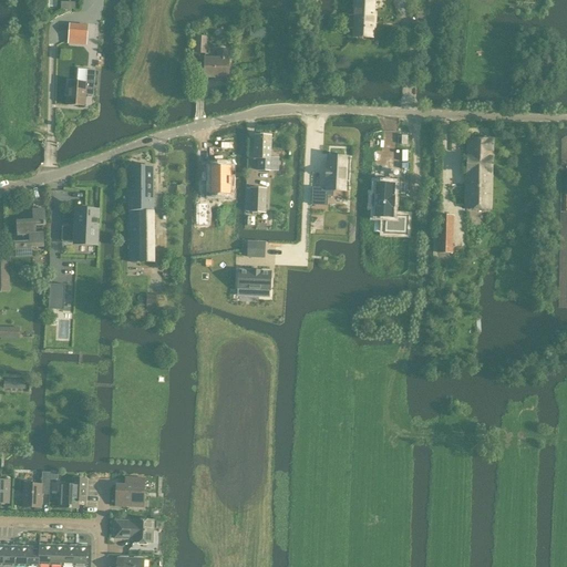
[(347,29),(353,30),(353,37),(372,38),(373,21),(375,19),(375,16),(373,13),(373,0),(354,0),(354,16),(347,16),(347,29)]
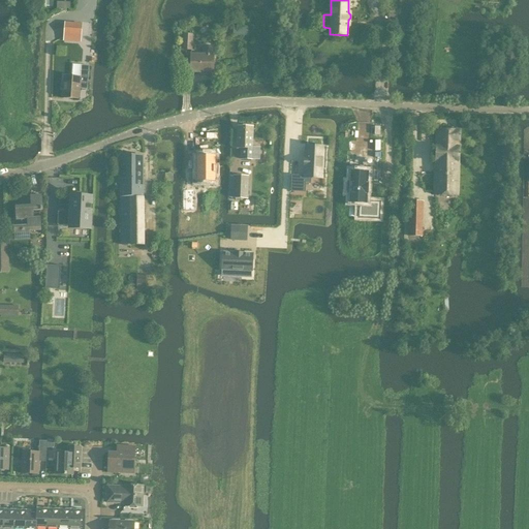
[(64,42),(69,42),(70,36),(82,36),(82,24),(65,23),(64,42)]
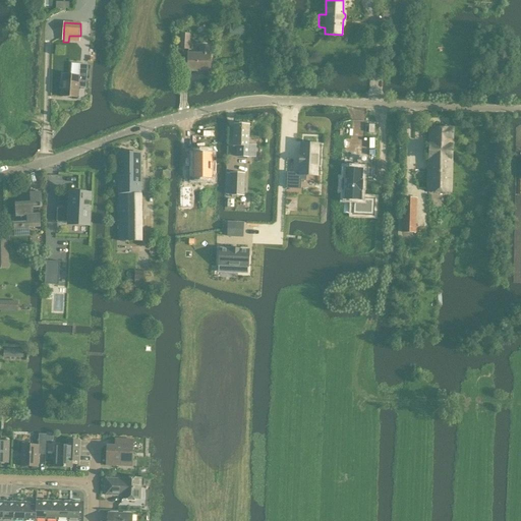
[(229,35),(229,36),(244,36),(244,26),(243,26),(230,26),(229,32),(229,35)]
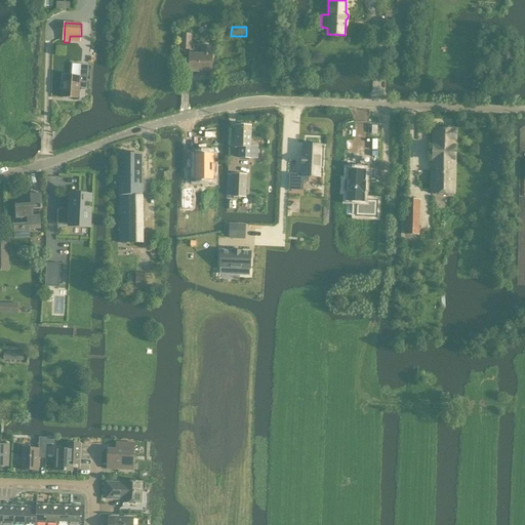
[(190,49),(191,35),(183,35),(182,49),(190,49)]
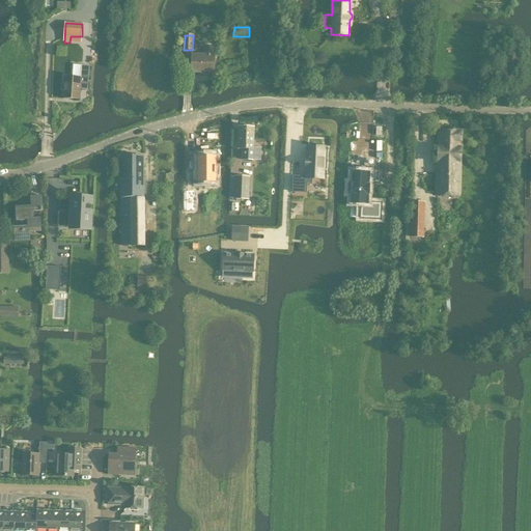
[(214,76),(215,55),(214,55),(214,47),(204,47),(204,55),(192,55),(191,73),(206,73),(206,75),(214,76)]
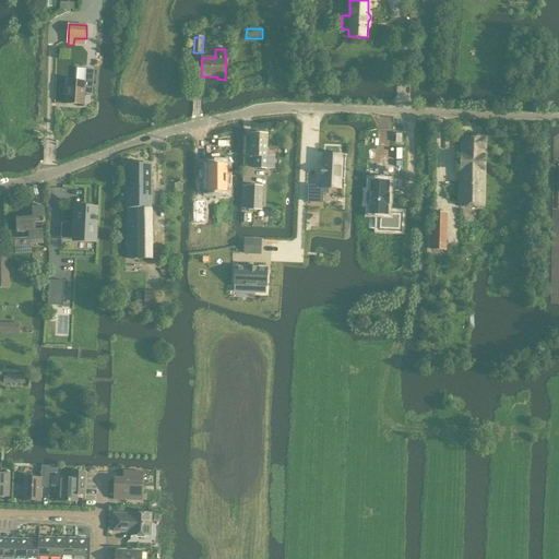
[(92,95),(94,70),(86,69),(78,68),(76,81),(68,81),(66,104),(84,105),(84,94),(92,95)]
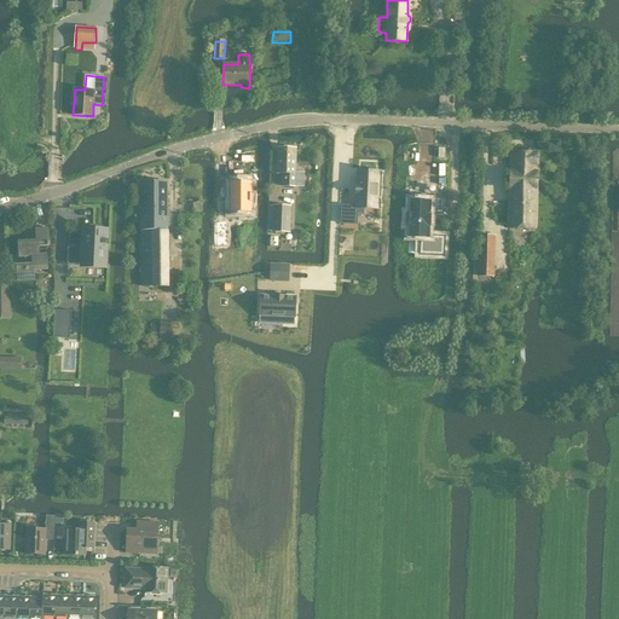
[(279,148),(278,174),(283,174),(283,186),(295,187),(296,173),(296,149),(279,148)]
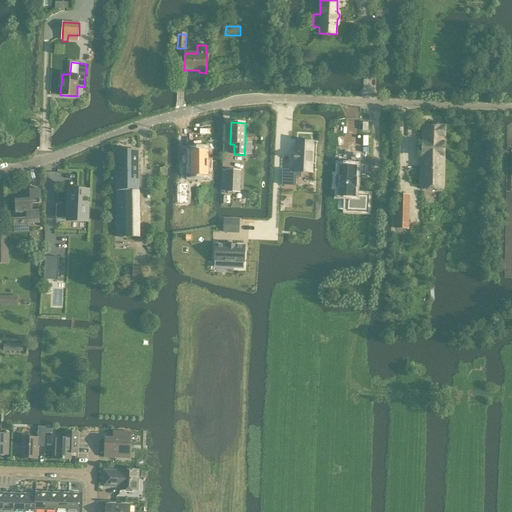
[(444,156),(446,126),(423,125),(420,187),(442,188),(444,156)]
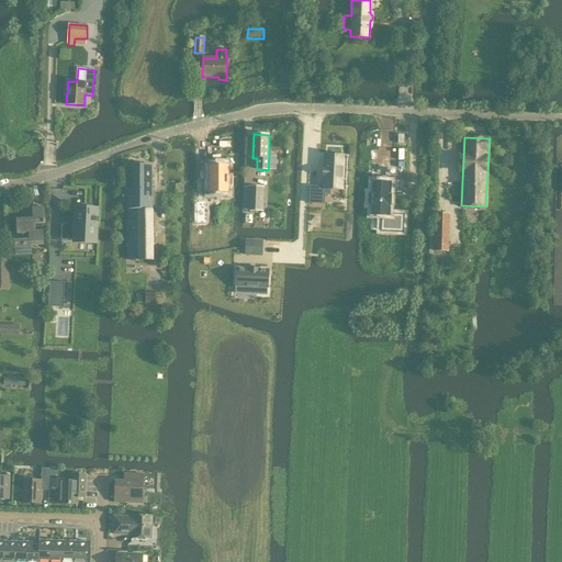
[(310,187),(310,203),(324,204),(325,194),(329,194),(330,189),(341,189),(343,179),(345,179),(346,169),(343,169),(344,157),(325,156),(325,168),(324,168),(324,178),(324,187),(310,187)]
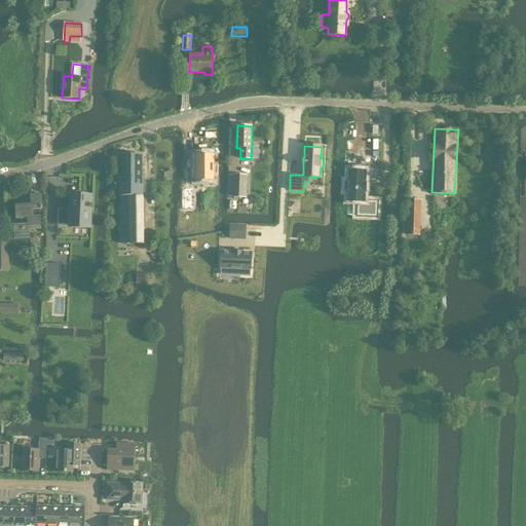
[(142,242),(143,154),(120,154),(120,242),(142,242)]
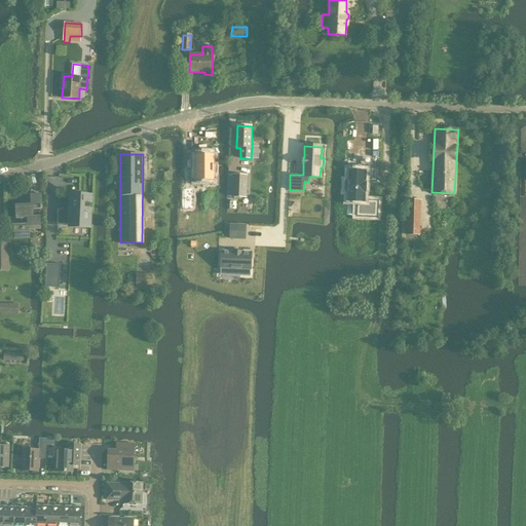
[(213,155),(196,155),(196,180),(214,180),(213,155)]
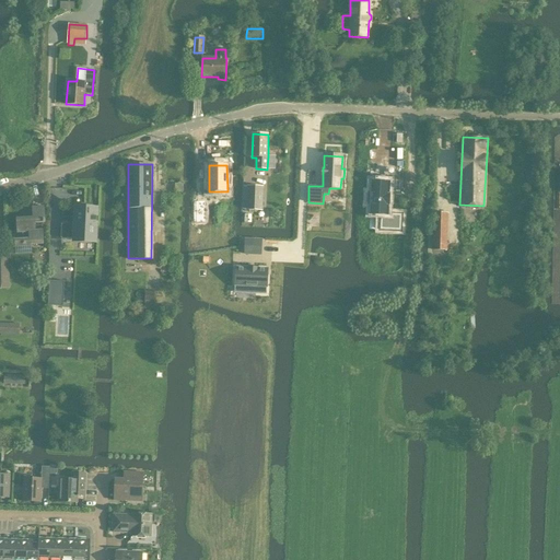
[(368,194),(368,203),(370,205),(370,214),(382,214),(381,230),(401,231),(403,213),(388,213),(389,183),(371,182),(371,194),(368,194)]
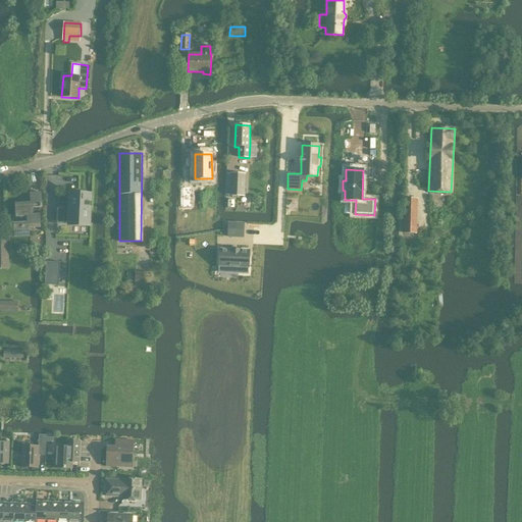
[(246,173),(231,173),(231,195),(246,195),(246,173)]
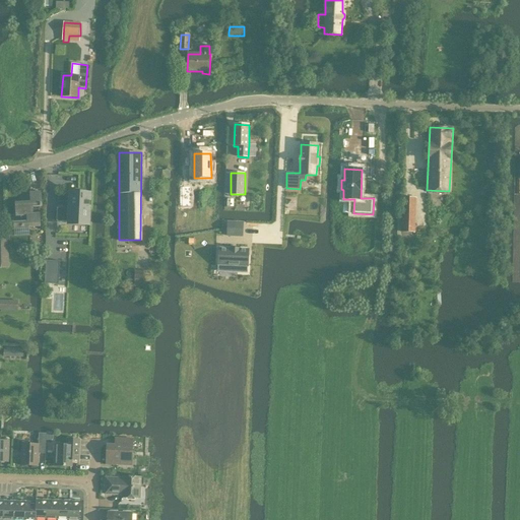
[(190,187),(180,187),(180,207),(190,207),(190,187)]
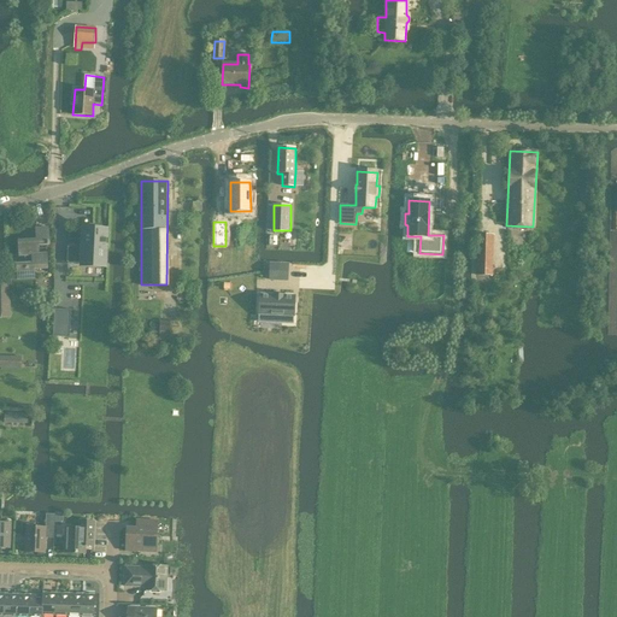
[(68,247),(66,263),(80,263),(78,268),(109,269),(109,230),(95,230),(95,225),(78,225),(77,240),(81,240),(80,248),(68,247)]
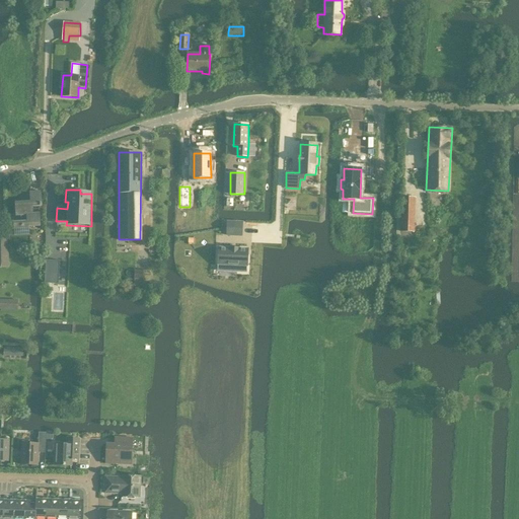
[(41,192),(31,193),(31,202),(16,203),(17,215),(21,215),(21,222),(14,222),(15,234),(28,233),(28,226),(40,225),(40,213),(32,213),(31,206),(42,206),(41,192)]
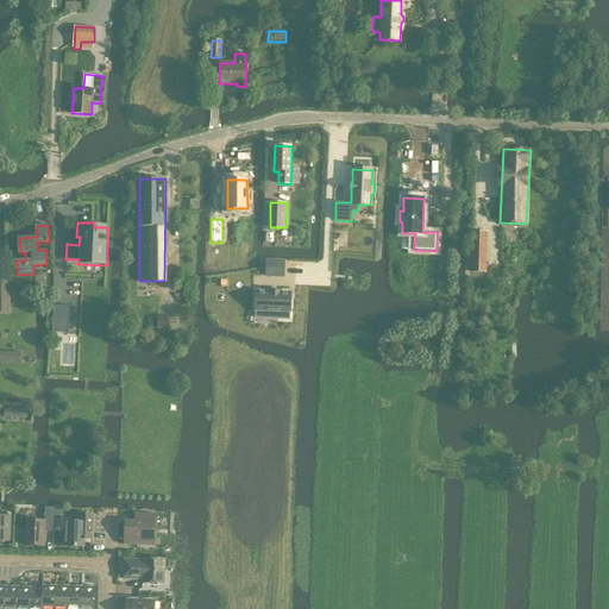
[(471,264),(471,272),(485,272),(485,264),(487,233),(472,232),(471,264)]
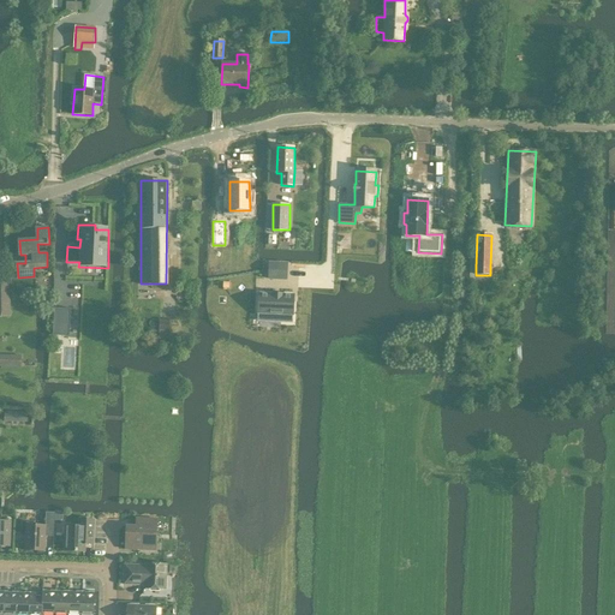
[(269,263),(268,279),(286,280),(287,264),(269,263)]
